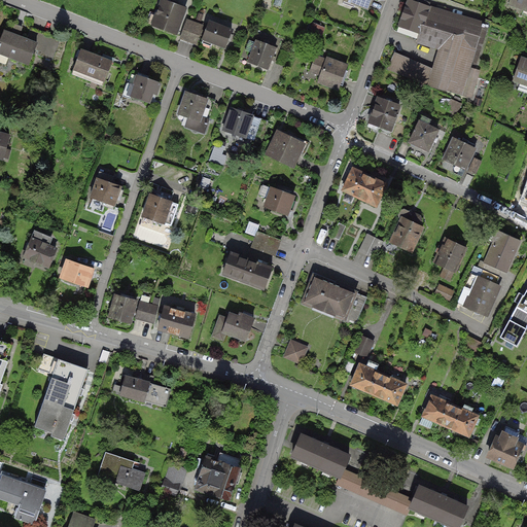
[(186,5),(172,0),(161,0),(151,24),(176,33),(186,5)]
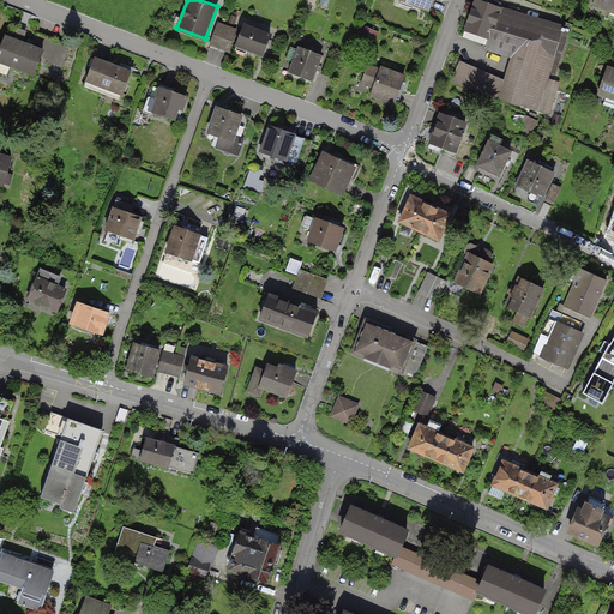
[(431,20),(438,0),(403,0),(401,10),(431,20)]
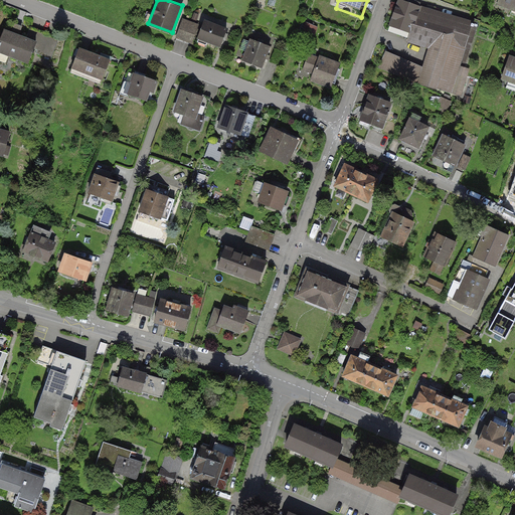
[(419,6),(403,0),(396,0),(386,28),(408,36),(419,6)]
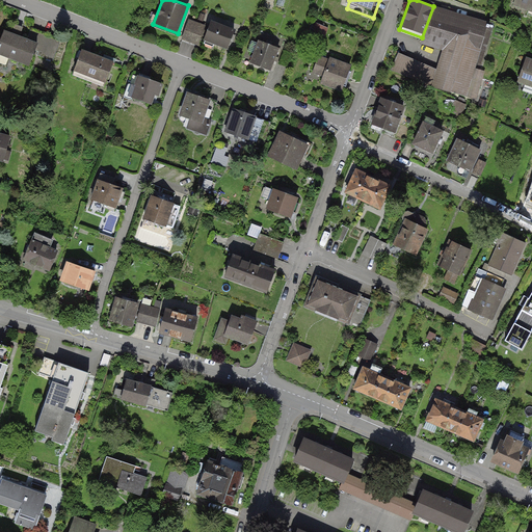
[(531,0),(512,0),(511,4),(531,10),(531,0)]
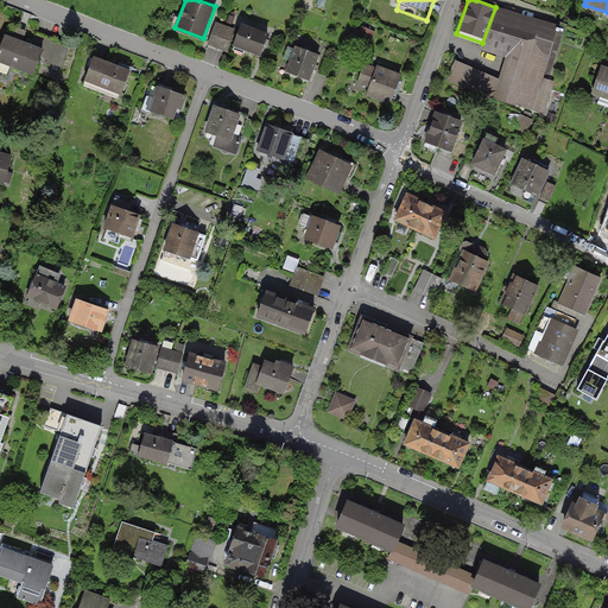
[(565,32),(495,7),(482,43),(507,52),(491,99),(536,115),(565,32)]
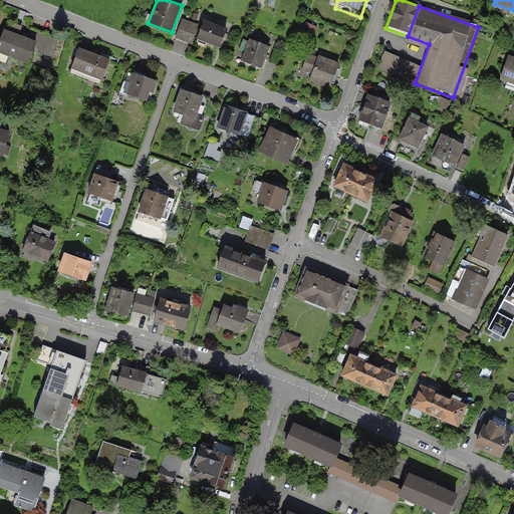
[(200,23),(182,17),(175,37),(192,43),(200,23)]
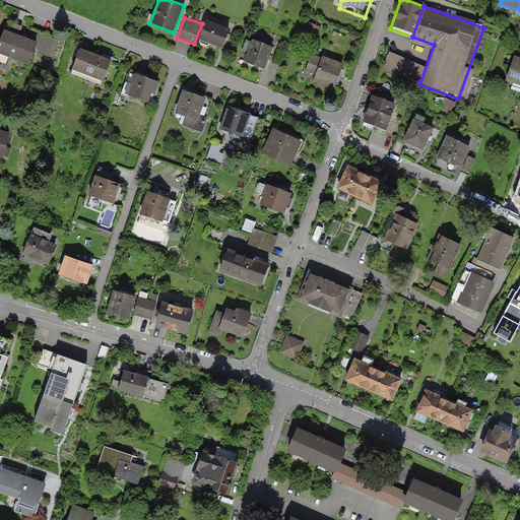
[(230,26),(206,17),(199,36),(223,45),(230,26)]
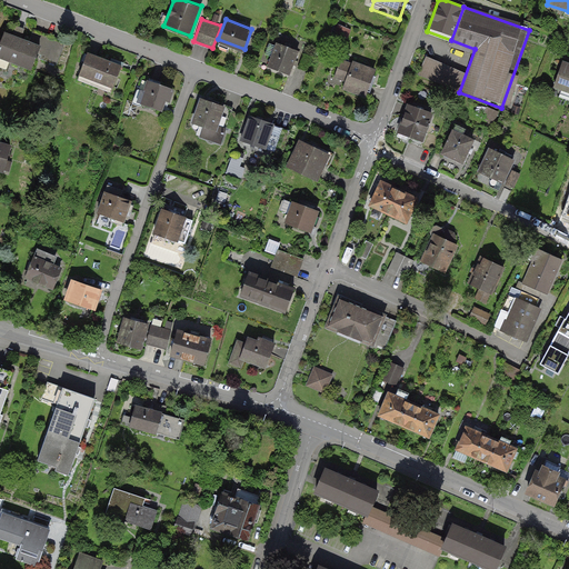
[(53,48),(5,29),(0,39),(0,55),(43,72),(53,48)]
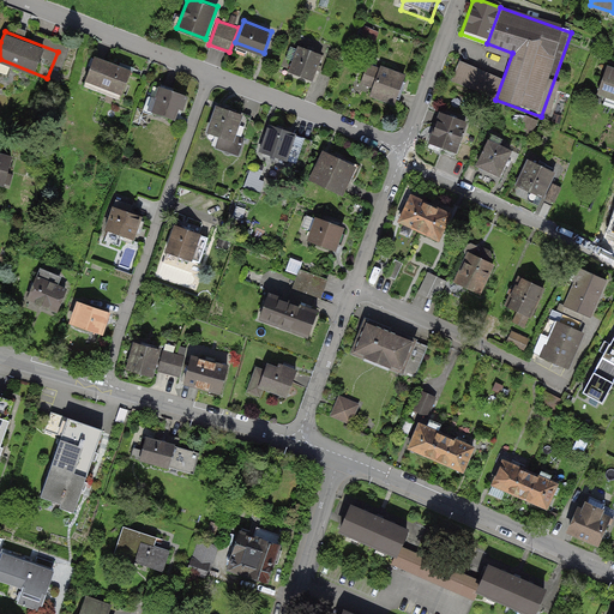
[(299,44),(289,71),(313,80),(324,53),(299,44)]
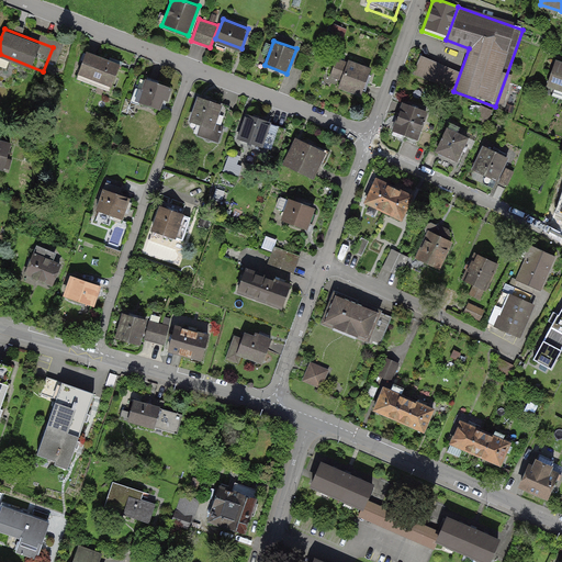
[(122,62),(86,48),(75,76),(111,89),(122,62)]
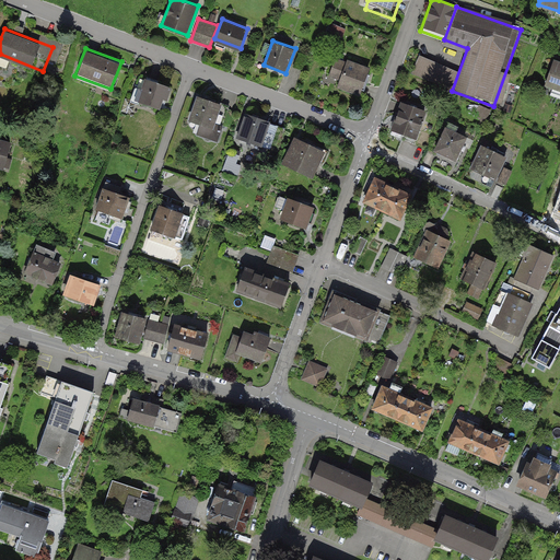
[(559,56),(555,55),(543,91),(559,96),(559,56)]
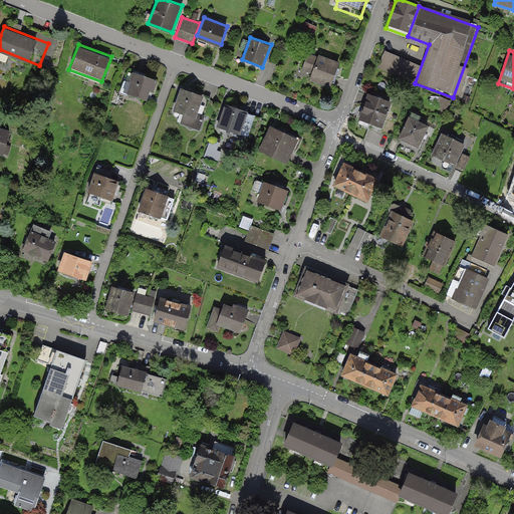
[(329,88),(339,62),(311,52),(301,77),(329,88)]
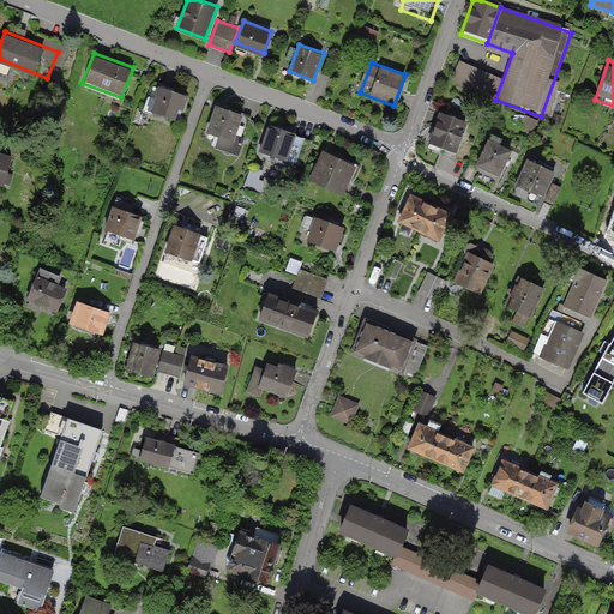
[(143,112),(175,121),(182,98),(150,88),(143,112)]
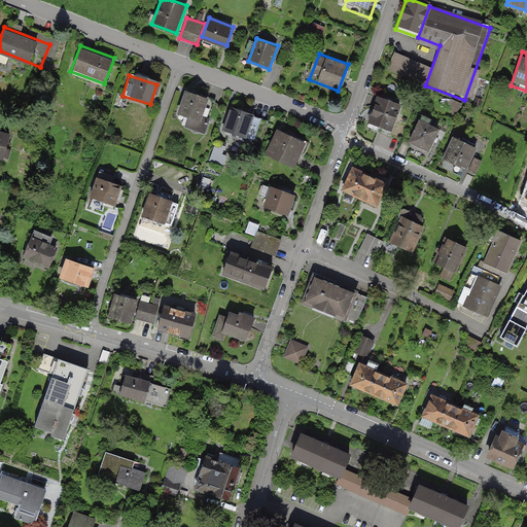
[(198,128),(209,96),(187,89),(176,119),(198,128)]
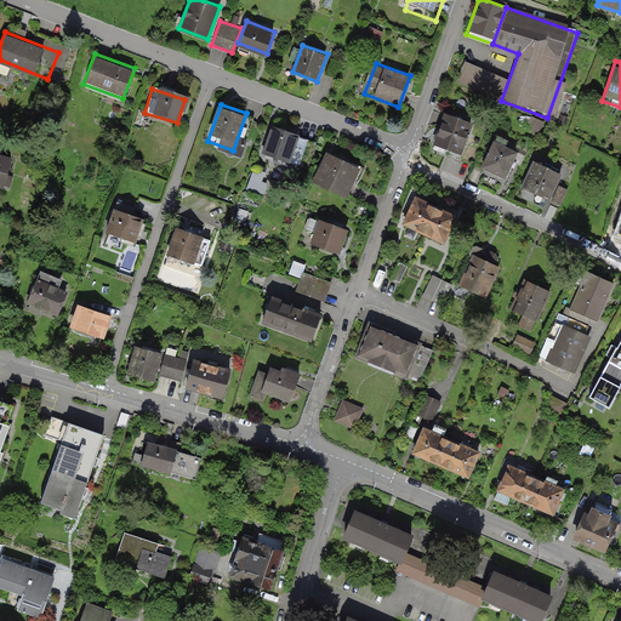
[(471,119),(445,112),(433,147),(459,155),(471,119)]
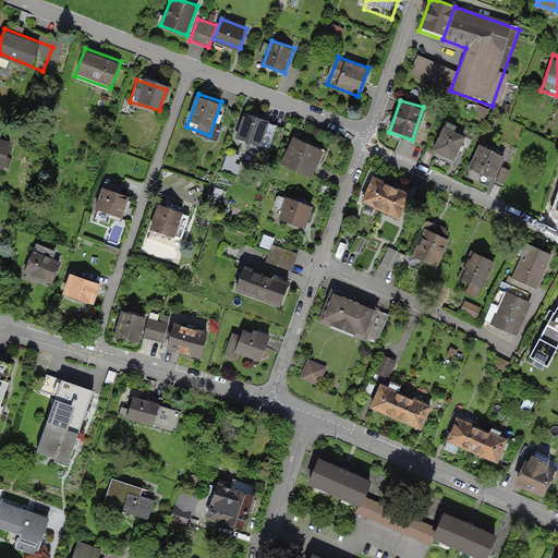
[(268,120),(244,112),(237,137),(261,144),(268,120)]
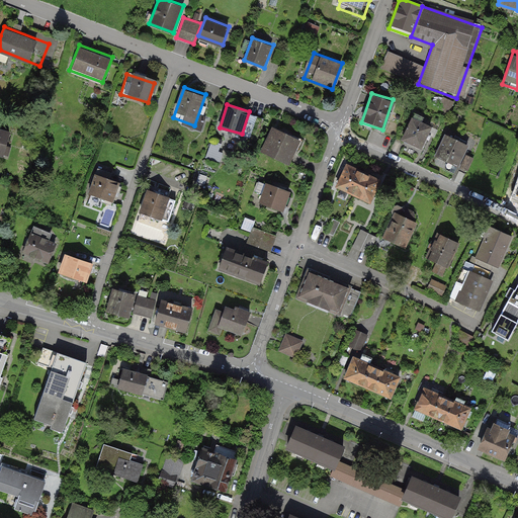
[(409,116),(400,138),(424,149),(433,127),(409,116)]
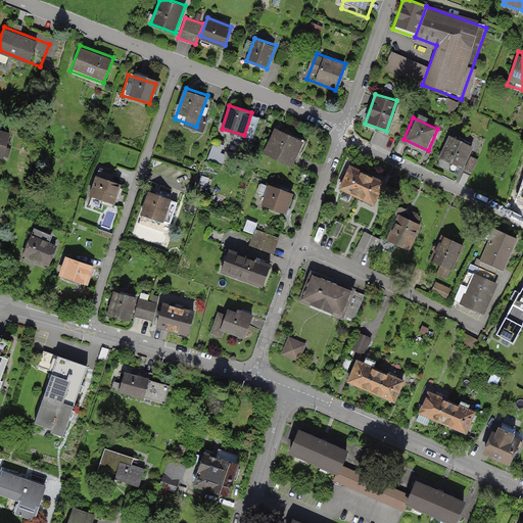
[(305,139),(275,126),(264,150),(294,164),(305,139)]
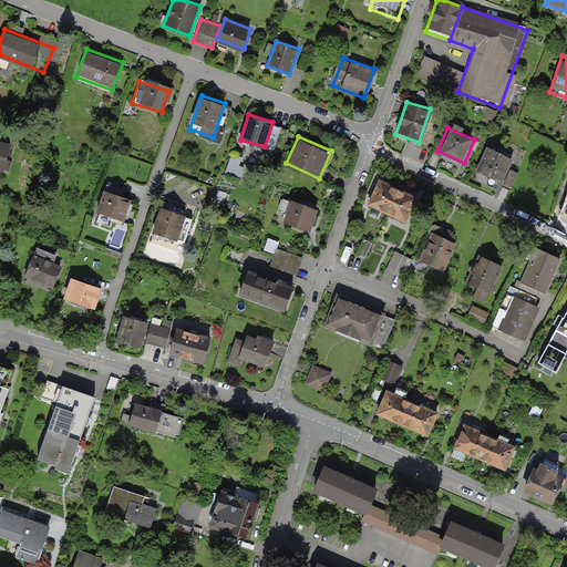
[(12,146),(0,142),(0,168),(6,171),(12,146)]
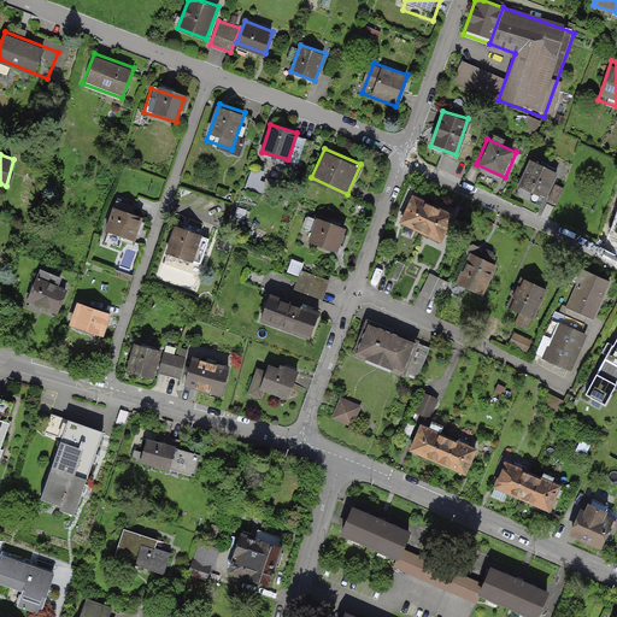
[(530,158),(518,187),(546,198),(558,170),(530,158)]
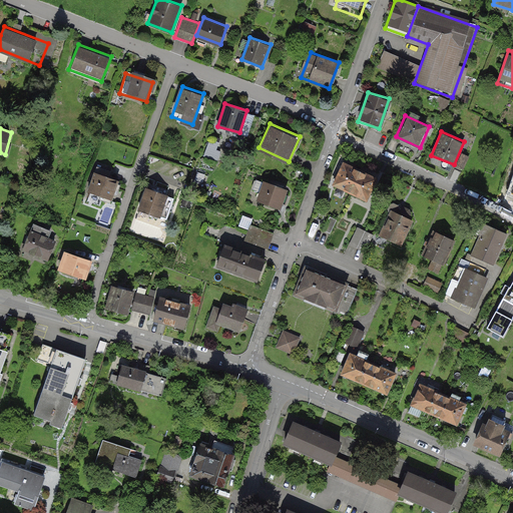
[(377,180),(345,164),(335,184),(367,200),(377,180)]
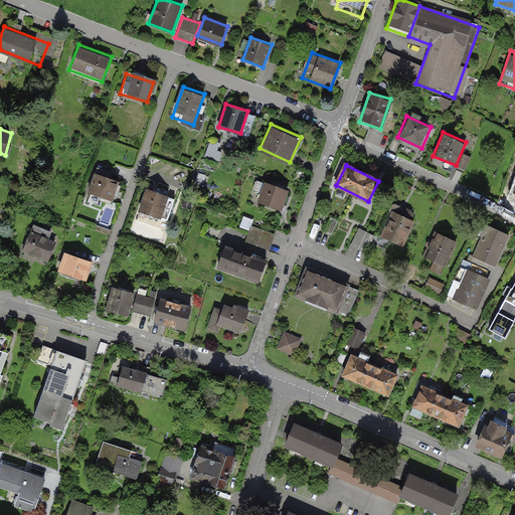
[(112,204),(119,183),(110,180),(112,172),(98,168),(90,192),(102,197),(101,201),(112,204)]
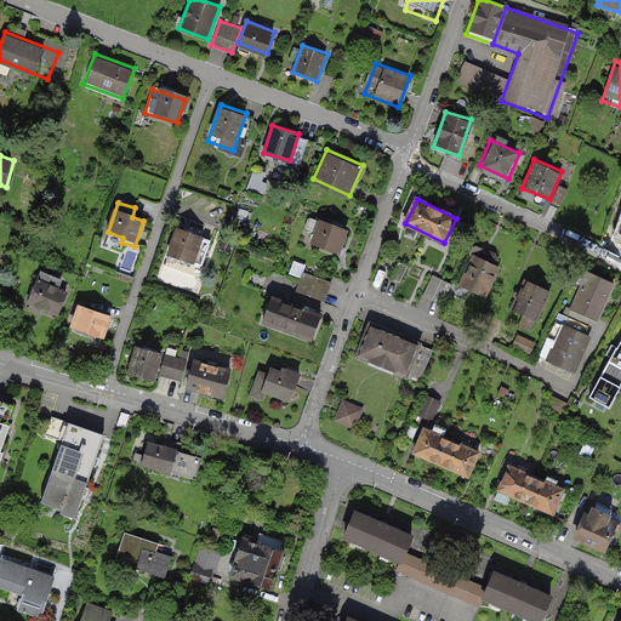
[(345,237),(347,232),(312,220),(308,231),(317,233),(313,243),(339,252),(343,240),(348,241),(349,238),(345,237)]
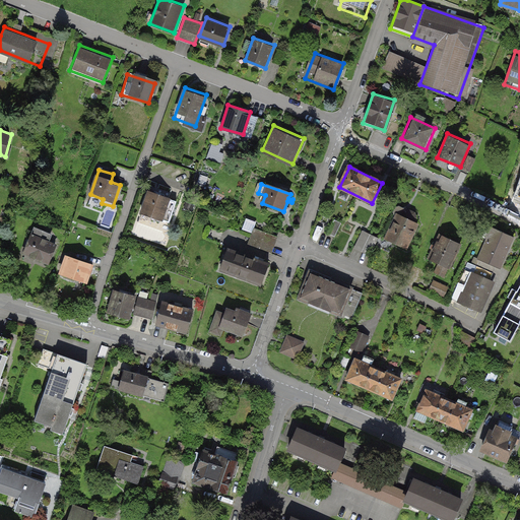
[(177,202),(149,193),(142,212),(170,222),(177,202)]
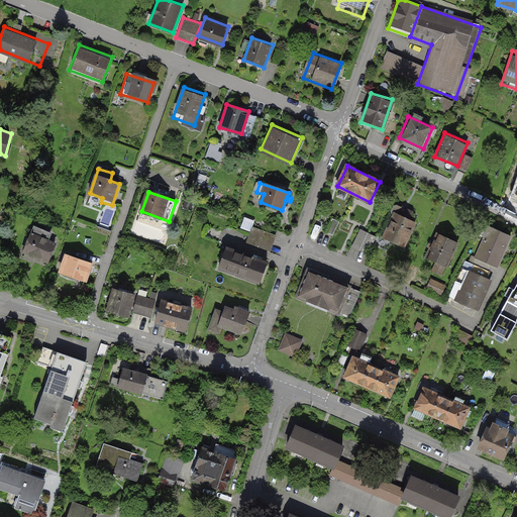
[(404,246),(415,224),(411,222),(414,216),(412,212),(406,209),(402,210),(401,208),(397,206),(394,207),(393,211),(393,214),(395,214),(385,236),(404,246)]
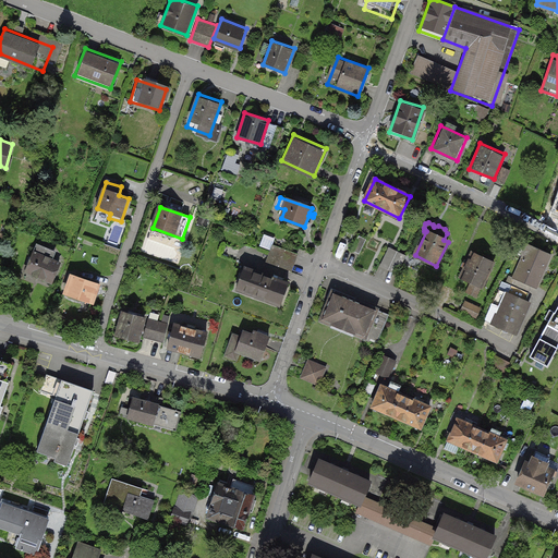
[(361,254),(367,239),(360,235),(353,251),(361,254)]
